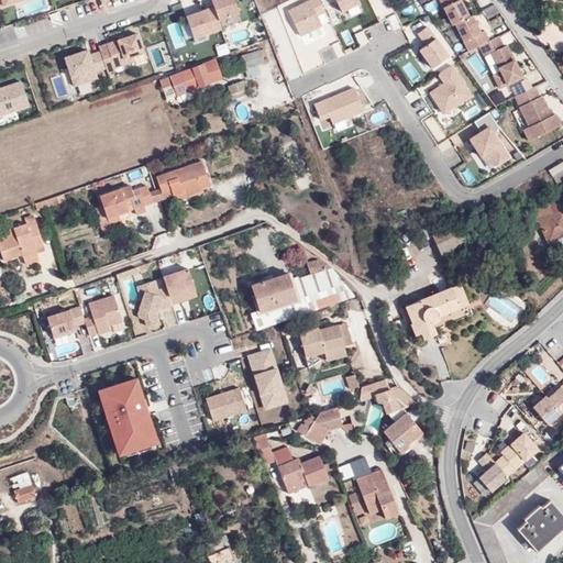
[(233,0),(211,0),(218,19),(238,13),(233,0)]
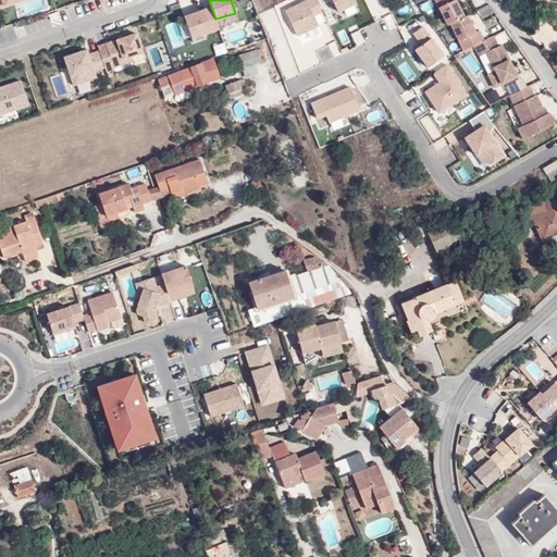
[(316,0),(305,0),(284,10),(296,36),(319,25),(314,16),(322,13),(316,0)]
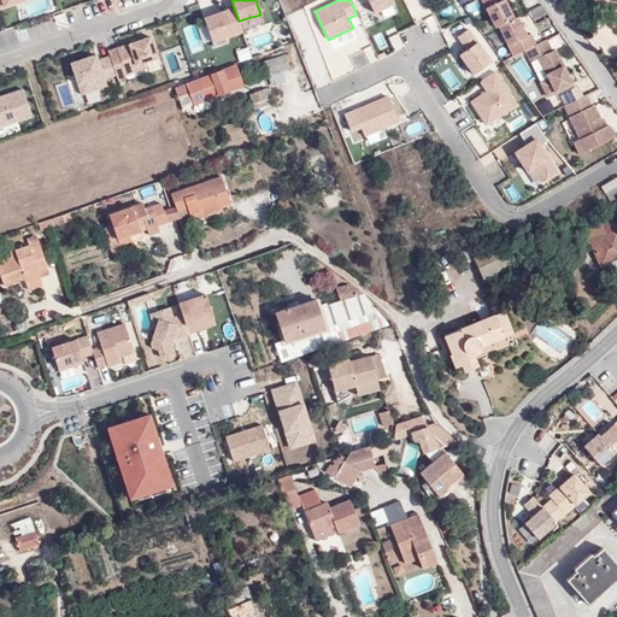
[(368,0),(374,12),(394,4),(392,0),(368,0)]
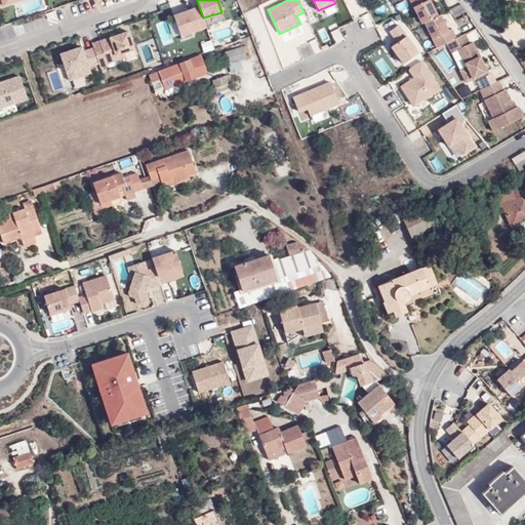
[(425,22),(438,47),(446,43),(455,39),(451,29),(447,31),(439,14),(437,16),(429,0),(409,0),(421,24),(425,22)]
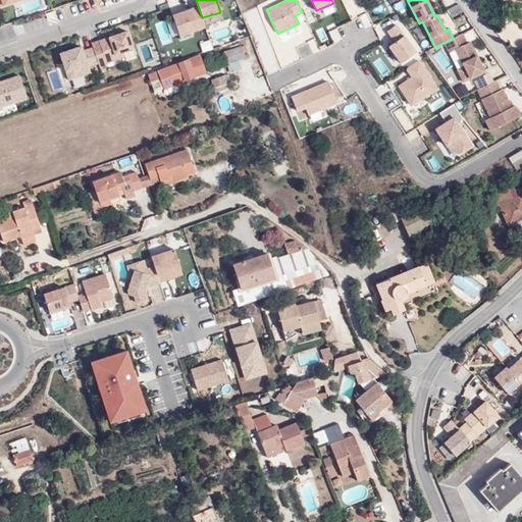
[(190,7),(170,13),(178,34),(198,30),(190,7)]
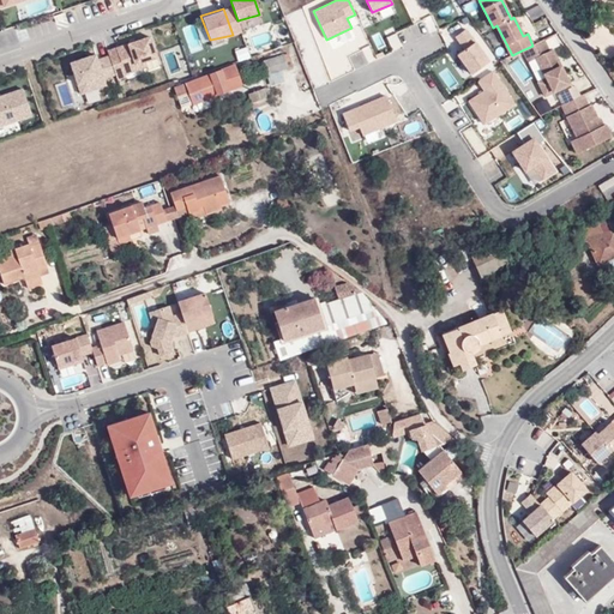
[(465,29),(453,35),(464,50),(458,55),(469,73),(489,59),(465,29)]
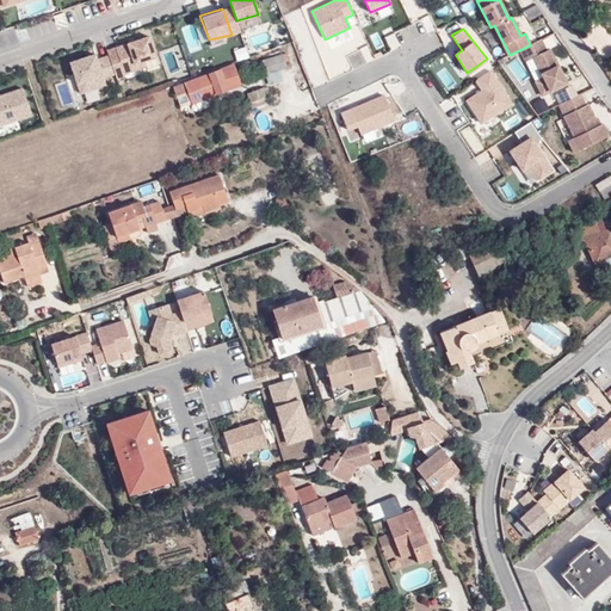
[(148,35),(106,50),(116,79),(125,78),(124,72),(146,66),(144,60),(155,57),(148,35)]
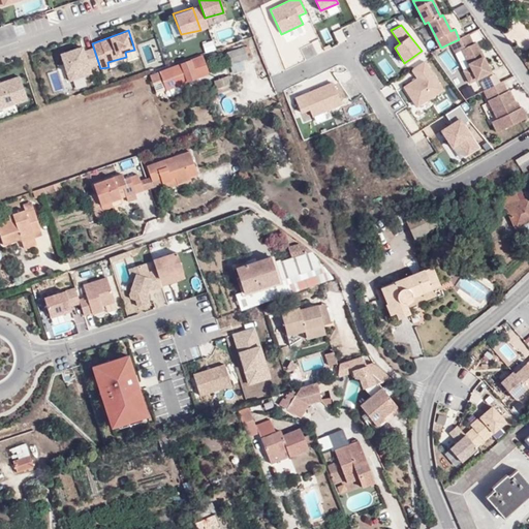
[(473,44),(468,35),(459,39),(449,43),(454,53),(461,50),(469,67),(463,70),(469,83),(491,72),(476,43),(473,44)]
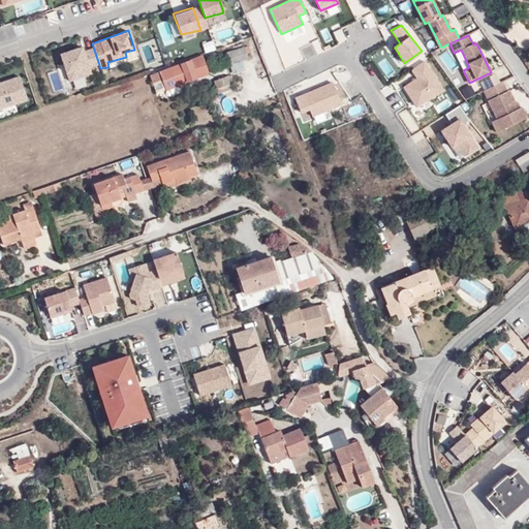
[(201,42),(205,52),(215,49),(212,39),(201,42)]
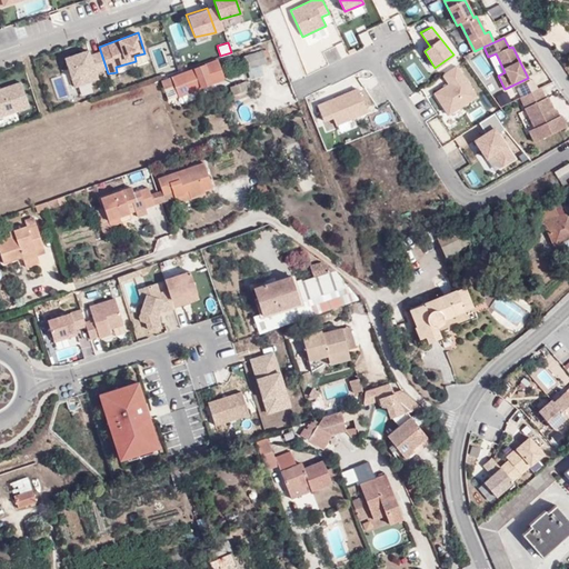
[(88,48),(63,56),(73,86),(99,79),(88,48)]
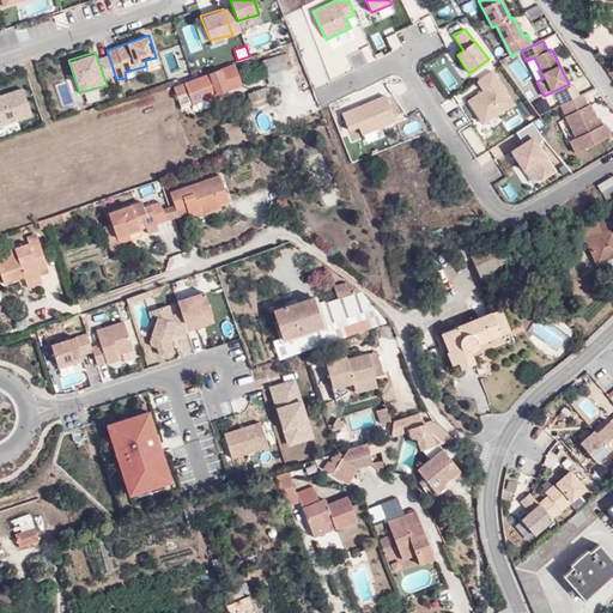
[(173,53),(165,55),(171,71),(178,68),(173,53)]
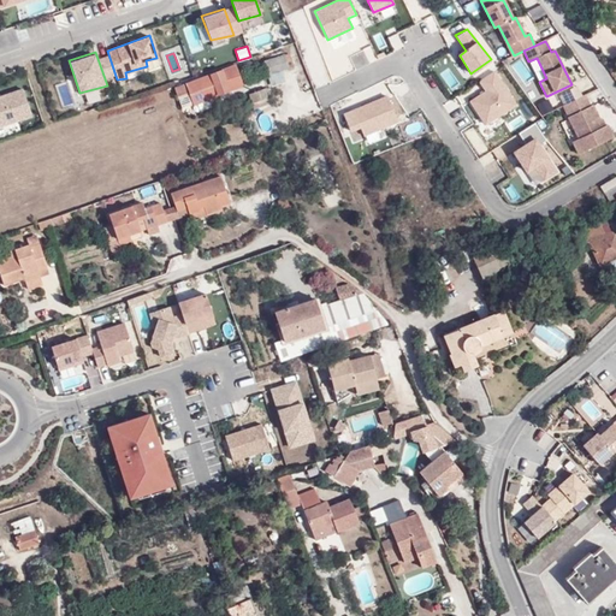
[(270,73),(289,66),(285,54),(265,61),(270,73)]
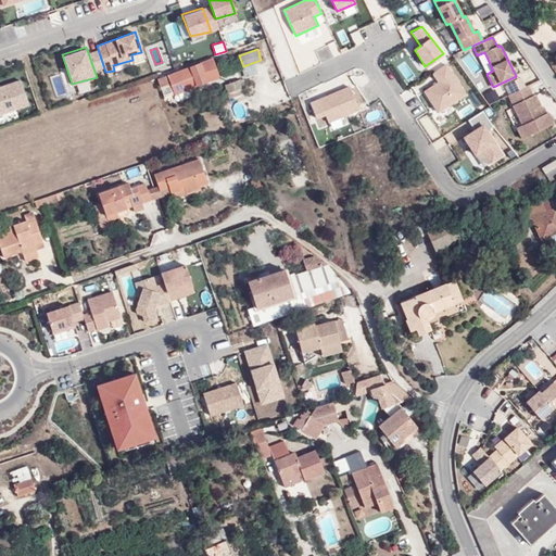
[(162,84),(171,81),(175,95),(197,86),(219,78),(212,59),(163,77),(164,79),(161,80),(162,84)]
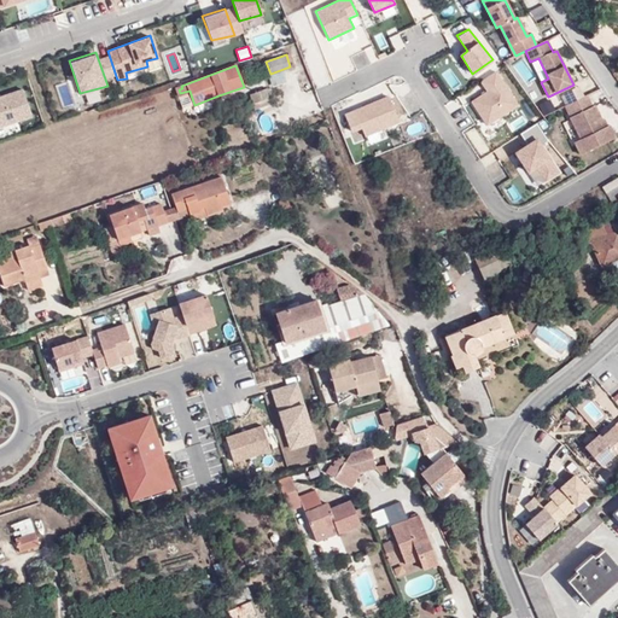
[(332,82),(328,69),(312,75),(316,87),(332,82)]
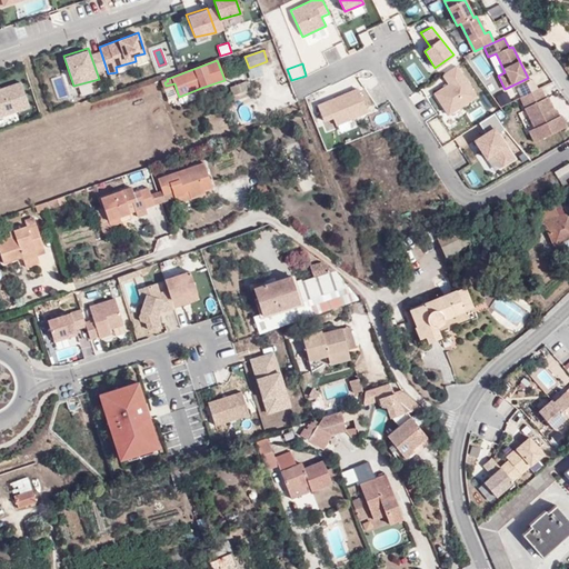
[(449,85),(435,92),(448,115),(477,97),(457,67),(443,77),(449,85)]
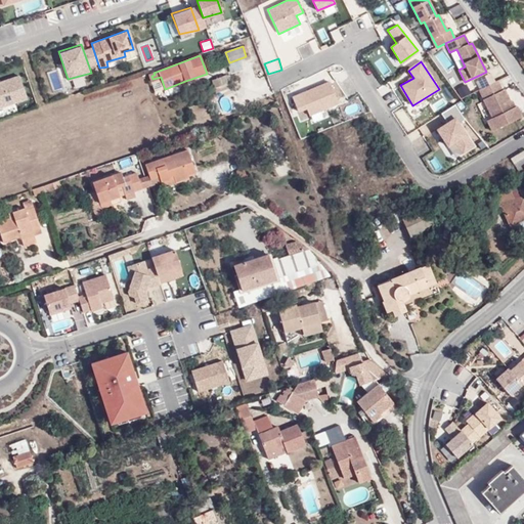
[(18,75),(0,81),(0,106),(27,98),(18,75)]
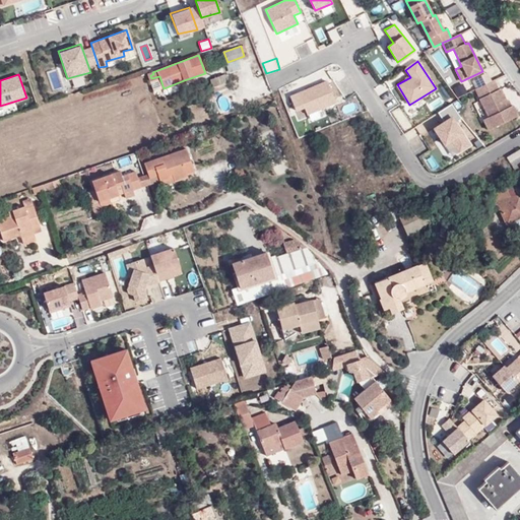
[(222,83),(228,81),(226,80),(224,74),(210,79),(214,91),(224,89),(222,83)]
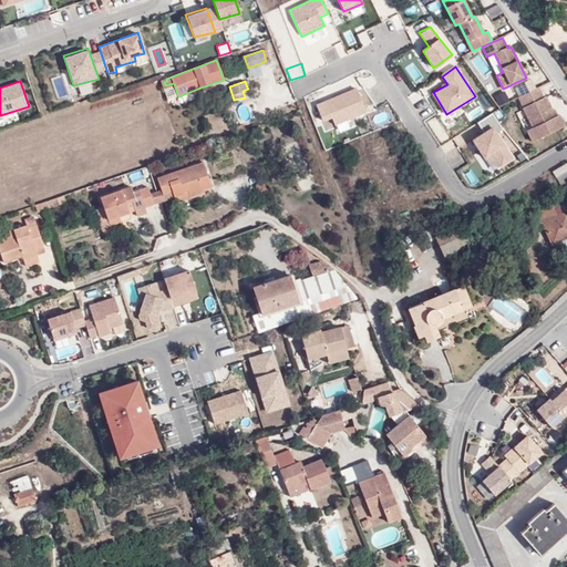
[(179,102),(203,93),(200,88),(178,96),(179,102)]
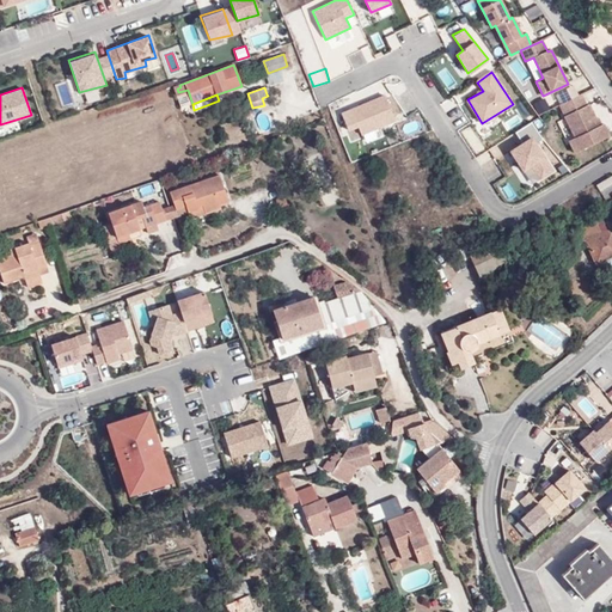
[(385,95),(341,111),(349,130),(359,127),(362,134),(396,121),(385,95)]
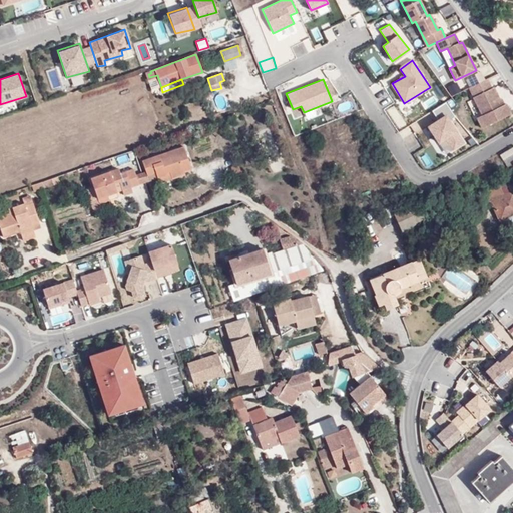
[(490,79),(469,89),(481,115),(477,117),(483,127),(512,112),(506,102),(503,103),(490,79)]
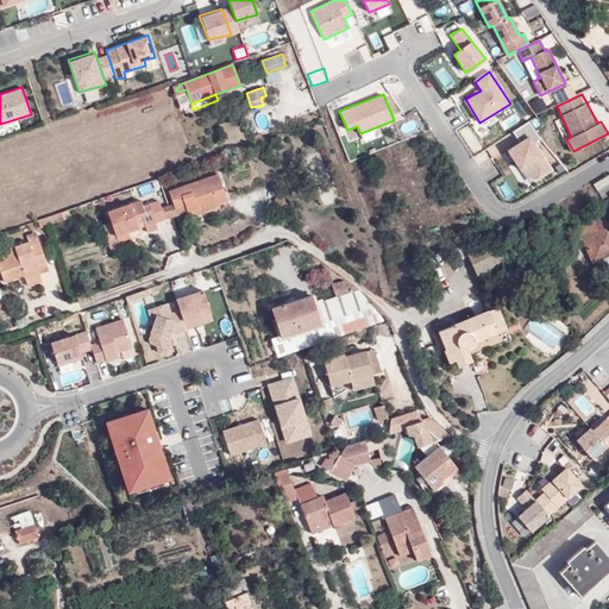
[(265,112),(255,114),(258,130),(269,129),(265,112)]
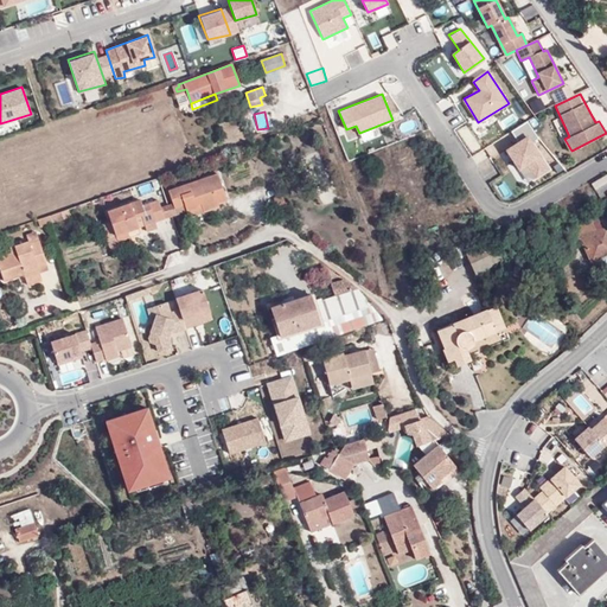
[(511,131),(517,139),(526,133),(530,138),(535,134),(525,121),(511,131)]
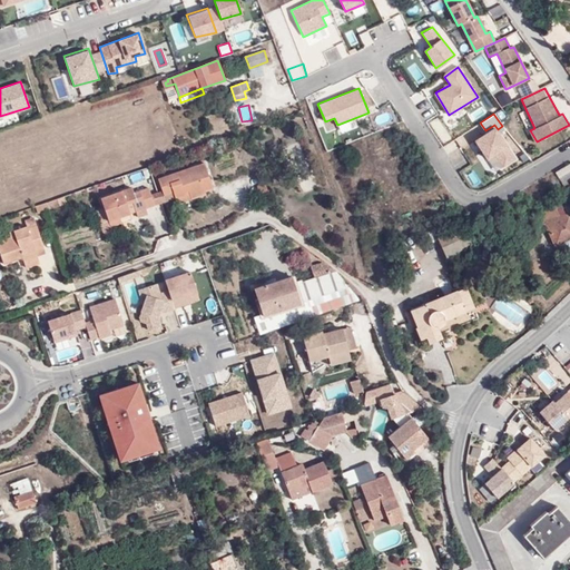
[(508,145),(494,126),(473,139),(485,157),(494,153),(508,145)]
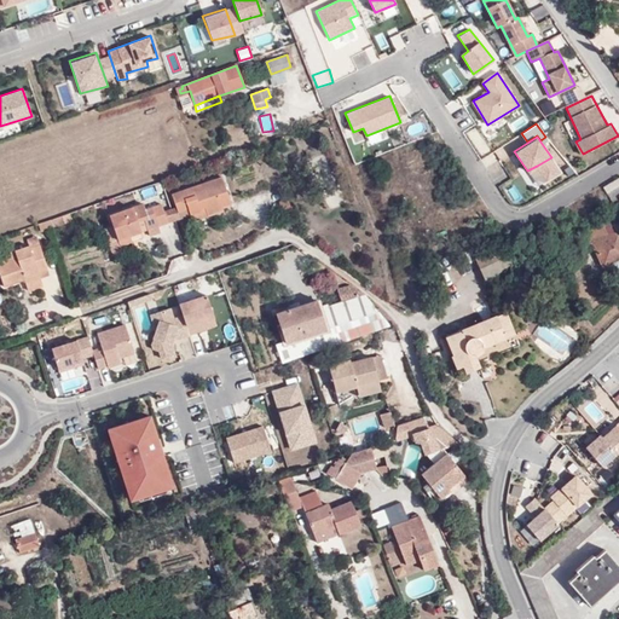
[(551,157),(537,166),(545,181),(561,172),(551,157)]
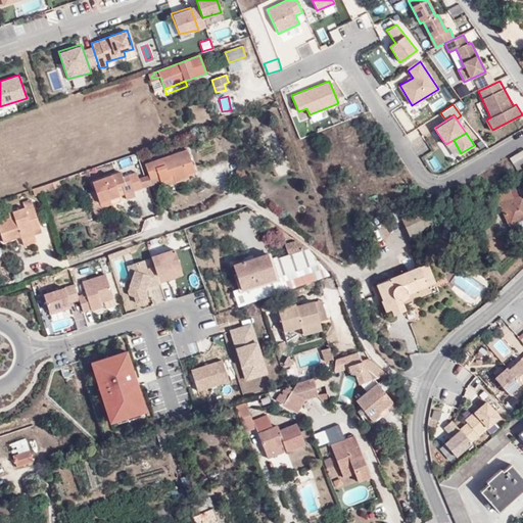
[(163,158),(147,164),(150,177),(151,181),(159,179),(160,183),(171,180),(170,178),(175,176),(177,184),(189,180),(187,176),(196,173),(188,150),(172,156),(172,158),(164,160),(163,158)]
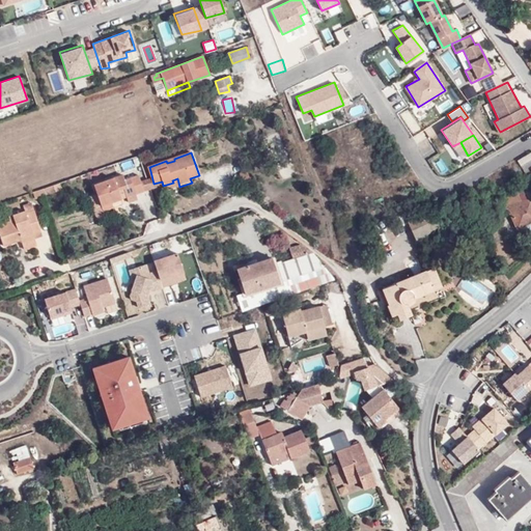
[(282,178),(299,173),(296,165),(279,170),(282,178)]
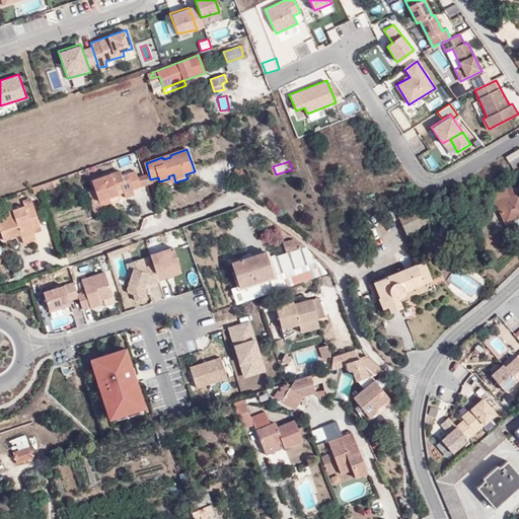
[(243,176),(240,167),(233,169),(236,178),(243,176)]
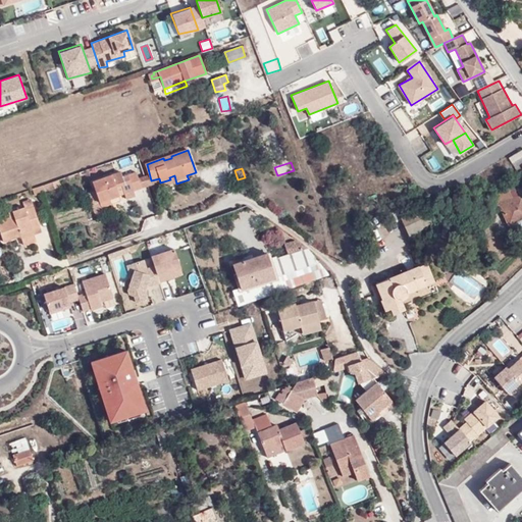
[(123,186),(126,194),(135,191),(129,175),(124,177),(122,172),(94,181),(101,202),(119,196),(117,187),(123,186)]
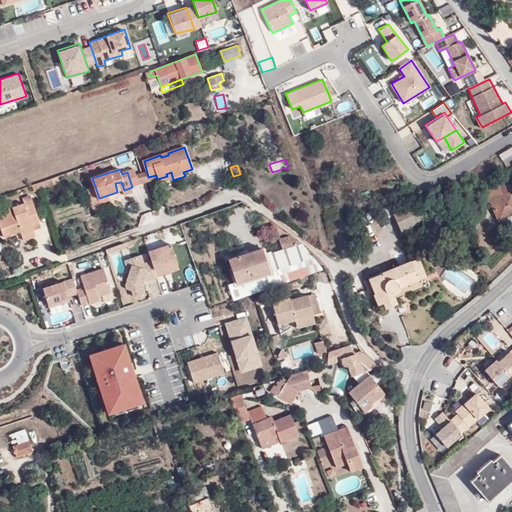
[(132,187),(141,184),(138,176),(135,169),(127,172),(132,187)]
